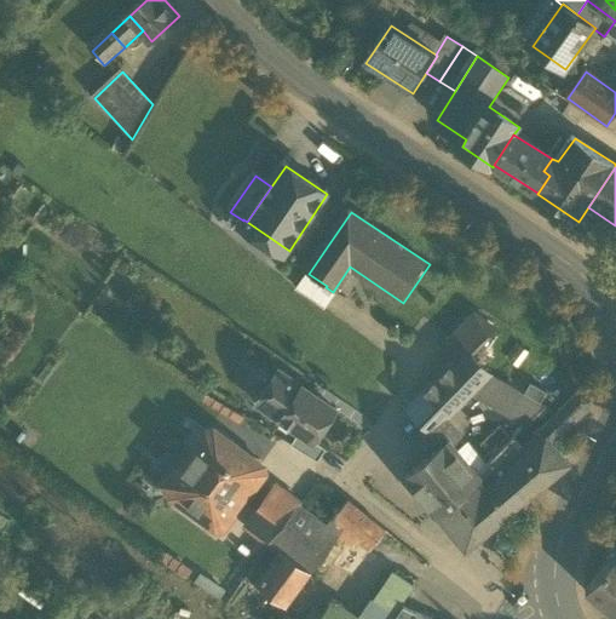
[(478,315),(448,344),(461,356),(462,355),(467,357),(498,328),(478,315)]
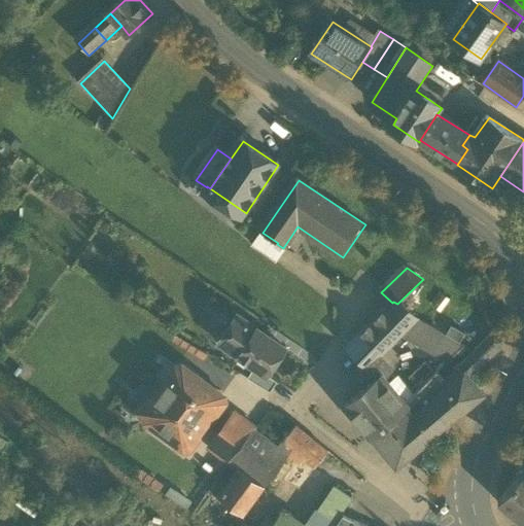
[(392,303),(350,346),(370,365),(417,318),(397,304),(393,302),(392,303)]
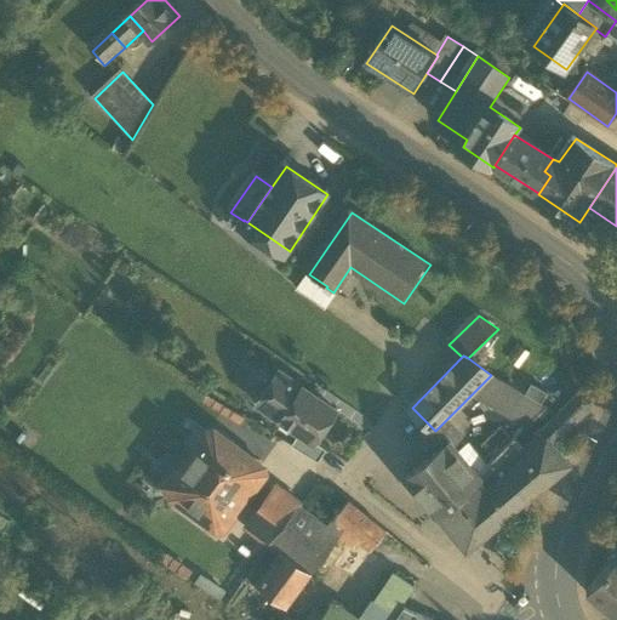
[(283,371),(260,404),(281,419),(304,387),(283,371)]
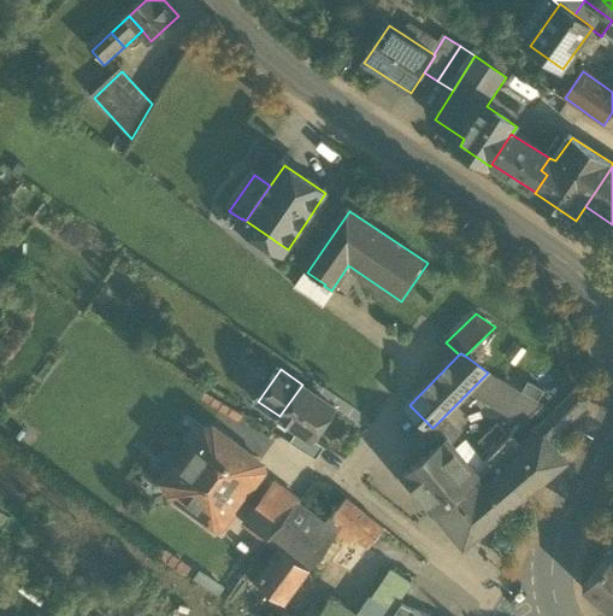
[(530,382),(524,393),(538,402),(544,391),(530,382)]
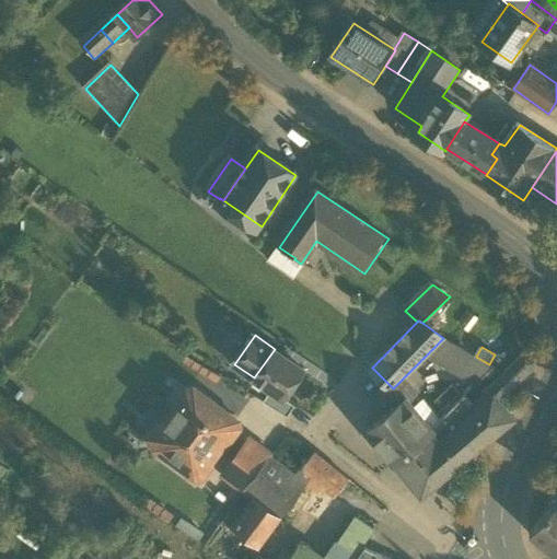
[(305,370),(275,349),(254,377),(271,391),(285,399),(286,398),(305,370)]
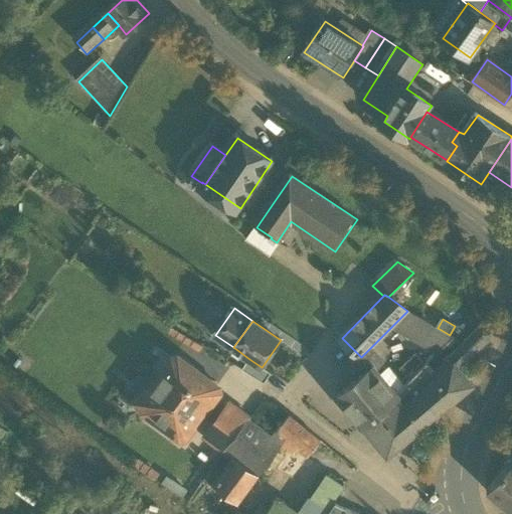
[(413,380),(405,387),(432,419),(458,396),(457,394),(471,380),(460,367),(490,340),(491,330),(485,324),(440,373),(432,365),(427,367),(413,380)]
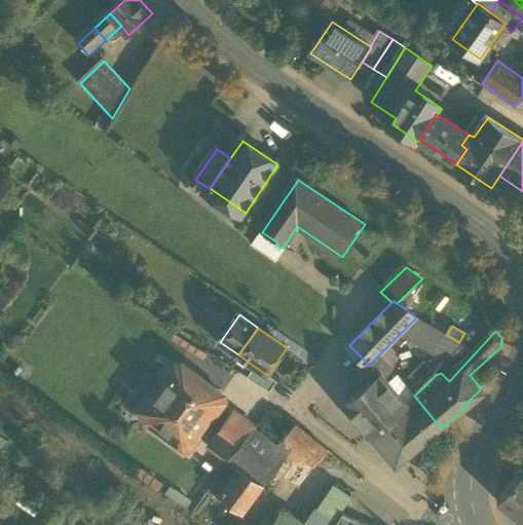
[(223,396),(184,367),(179,368),(164,386),(173,392),(152,421),(185,446),(193,445),(198,438),(197,432),(212,412),(218,411),(224,404),(223,396)]
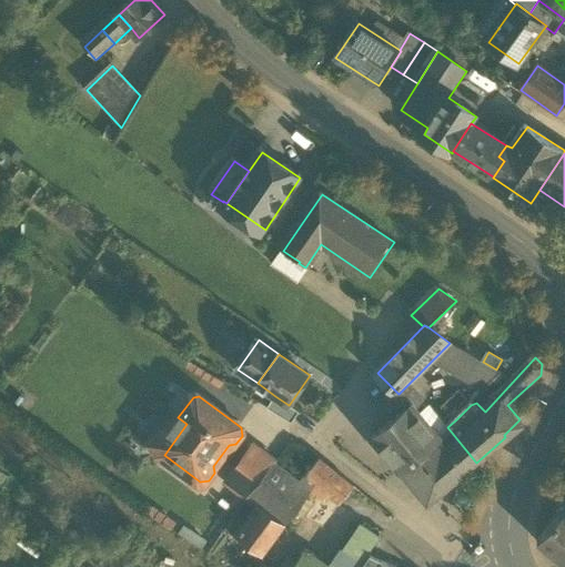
[(289,405),(275,396),(268,408),(292,423),(301,411),(290,404),(289,405)]
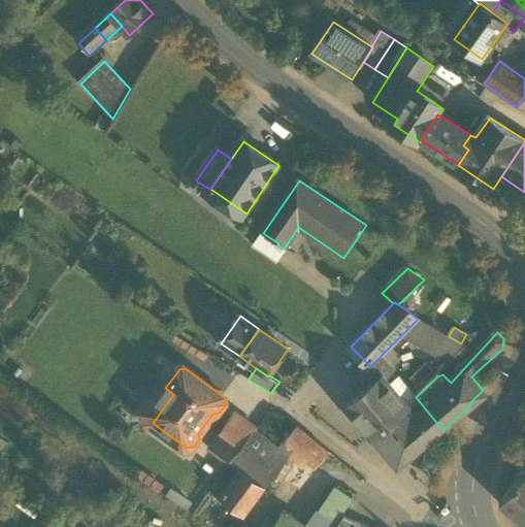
[(406,404),(384,377),(350,406),(374,437),(409,408),(406,404)]
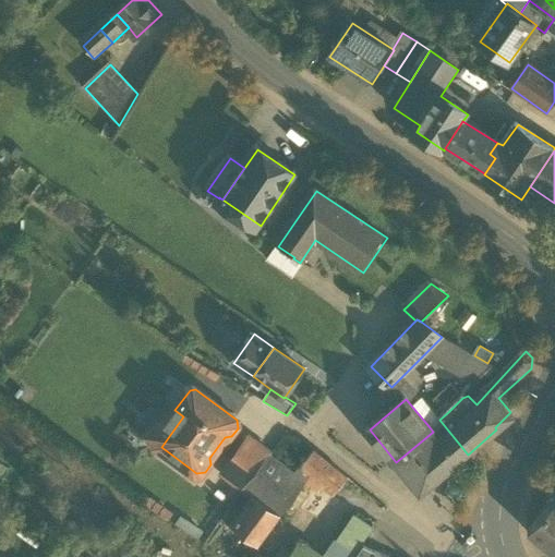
[(468,455),(439,420),(430,427),(433,432),(396,462),(422,493),(468,455)]
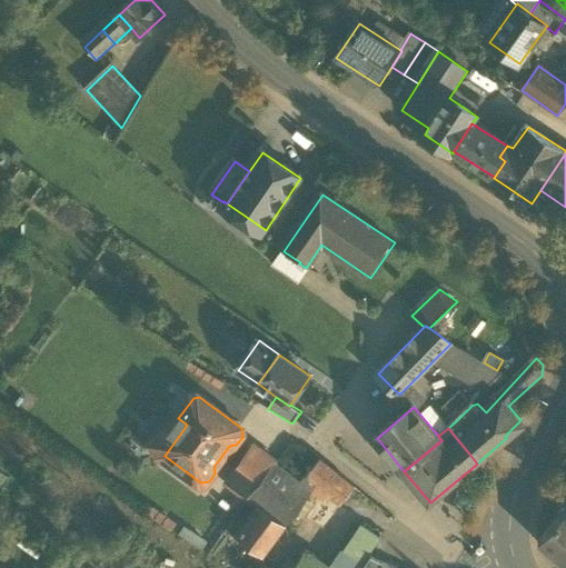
[(255,448),(230,481),(252,498),(277,465),(255,448)]
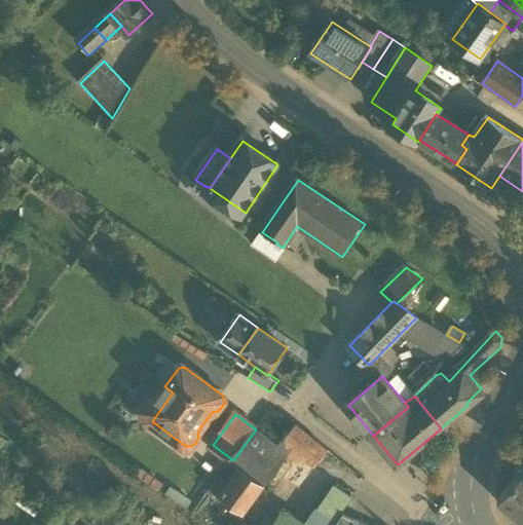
[(330,450),(297,424),(285,440),(318,465),(324,458),(330,450)]
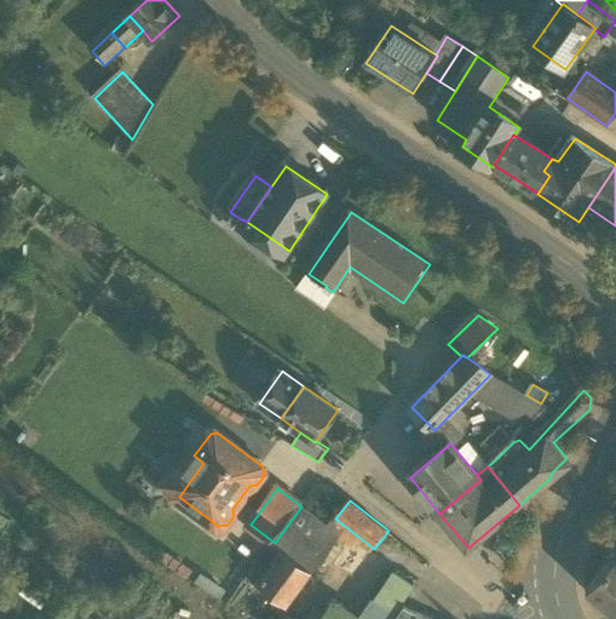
[(340,537),(301,506),(275,543),(274,544),(283,551),(312,573),(340,537)]
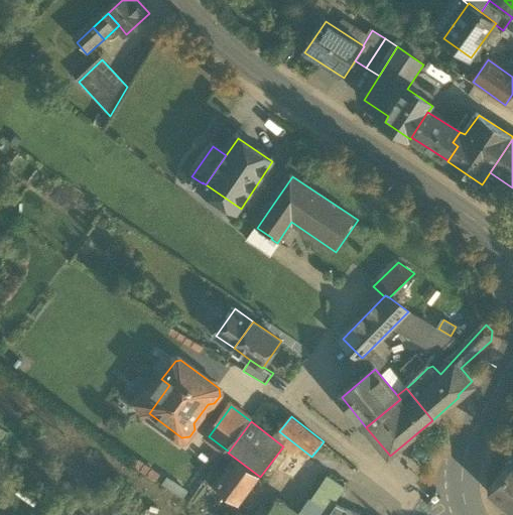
[(333,449),(324,441),(317,449),(327,457),(333,449)]
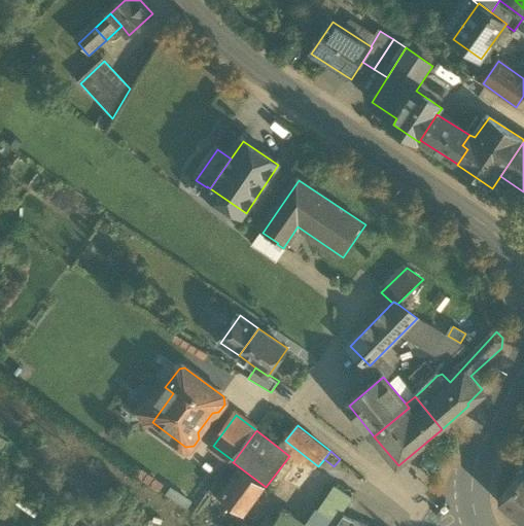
[(230,484),(219,496),(240,512),(247,511),(266,487),(241,468),(230,484)]
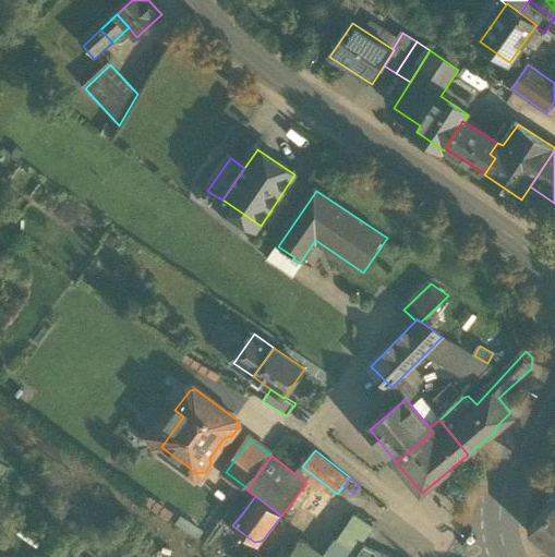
[(554,504),(530,533),(554,554),(554,504)]
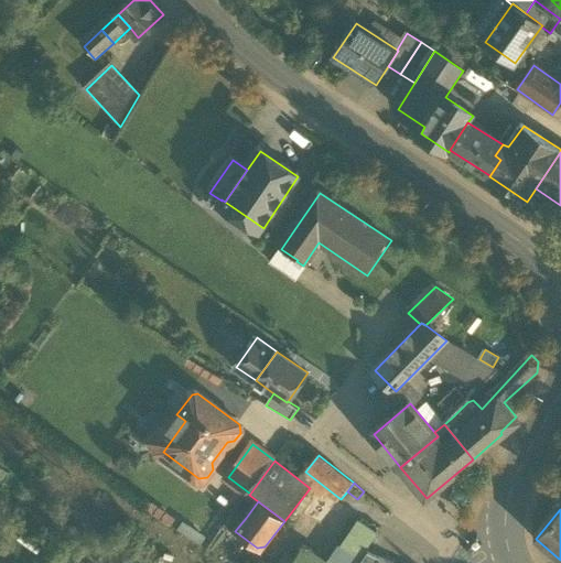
[(238,511),(227,526),(235,531),(246,518),(238,511)]
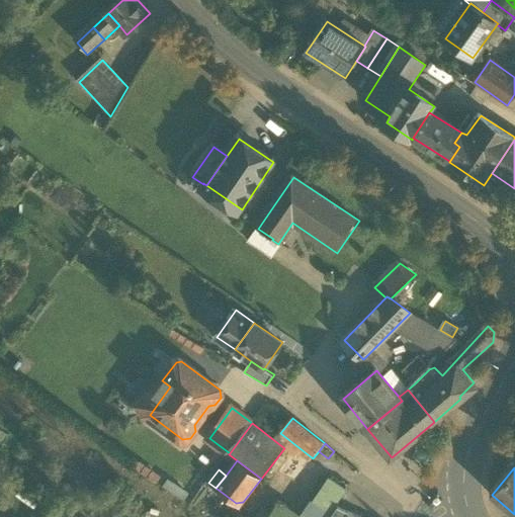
[(333,480),(306,516),(328,516),(347,489),(333,480)]
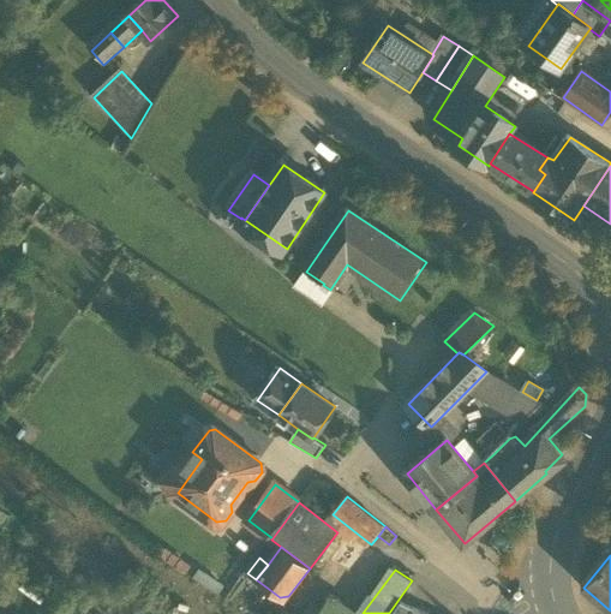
[(426,613),(403,602),(395,613),(426,613)]
